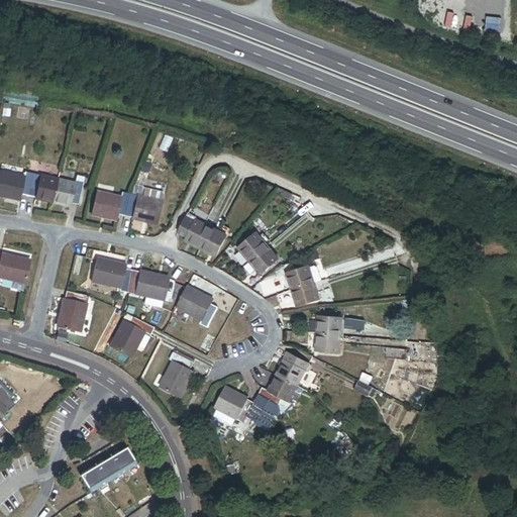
[(0,173),(0,196),(5,197),(5,196),(19,199),(20,195),(24,178),(0,173)]
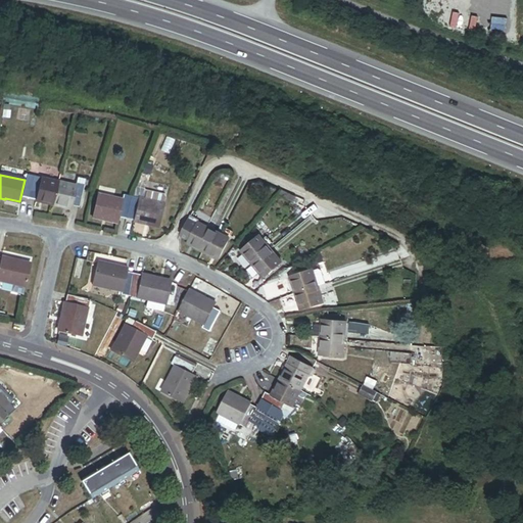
[(34,176),(26,175),(25,180),(20,197),(29,198),(34,176)]
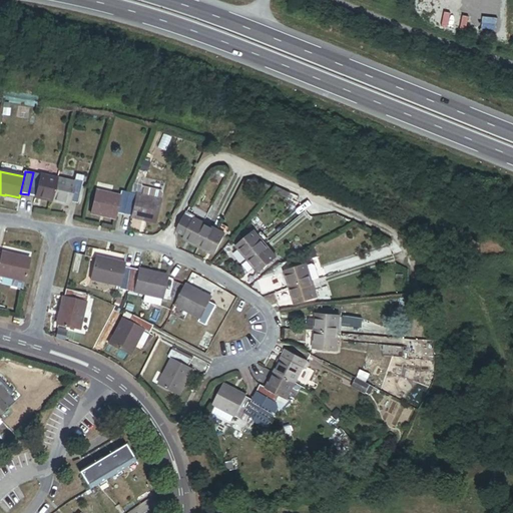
[(40,174),(33,172),(28,194),(35,196),(40,174)]
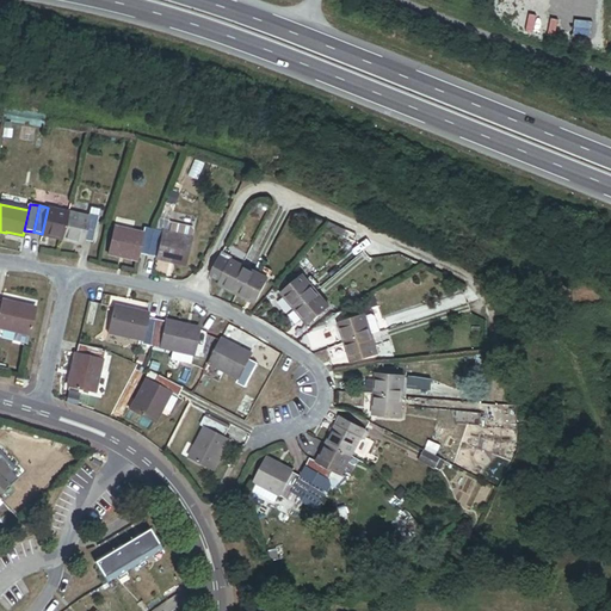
[(62,240),(68,211),(48,208),(42,234),(42,235),(62,240)]
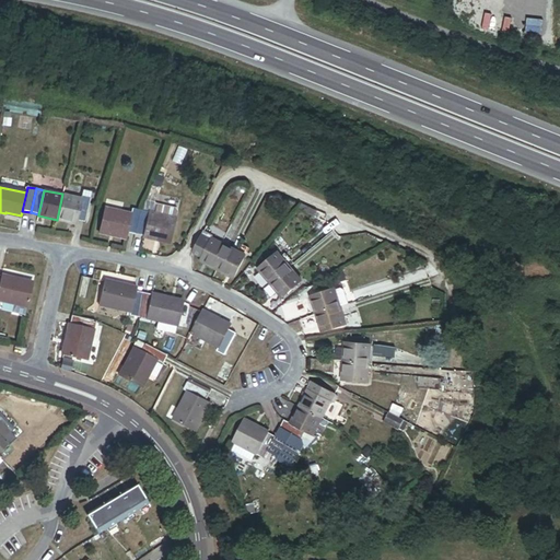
[(81,198),(62,194),(57,220),(76,224),(77,220),(81,198)]
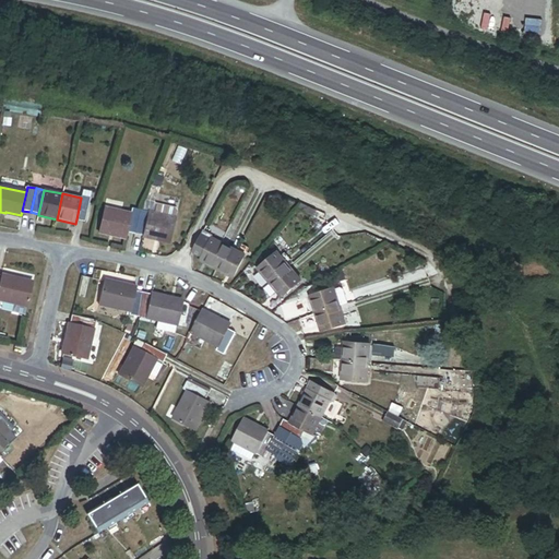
[(84,221),(90,197),(82,195),(81,198),(76,219),(84,221)]
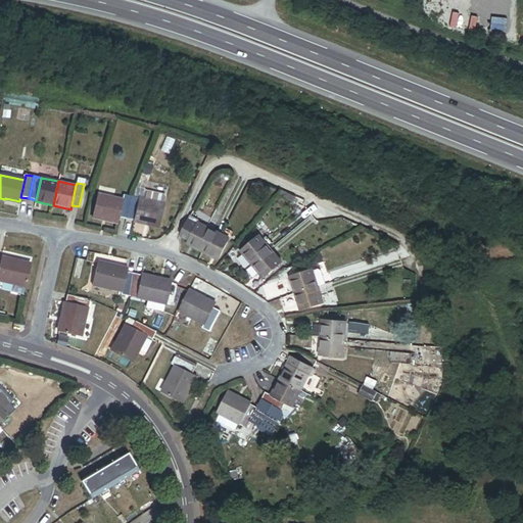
[(135,186),(133,196),(139,197),(142,198),(144,188),(135,186)]
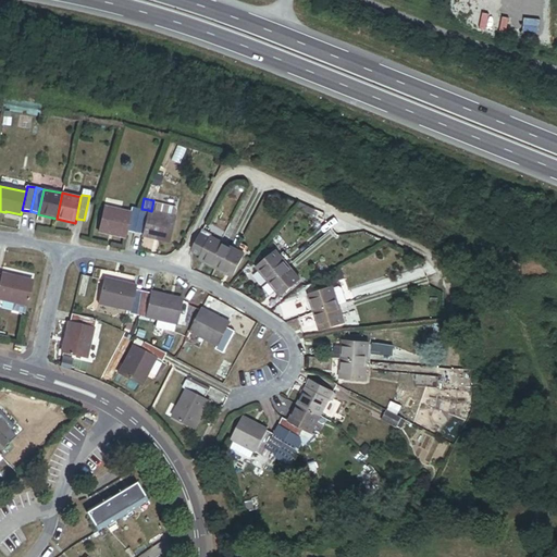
[(132,212),(106,207),(99,232),(111,235),(111,233),(126,236),(127,231),(132,212)]
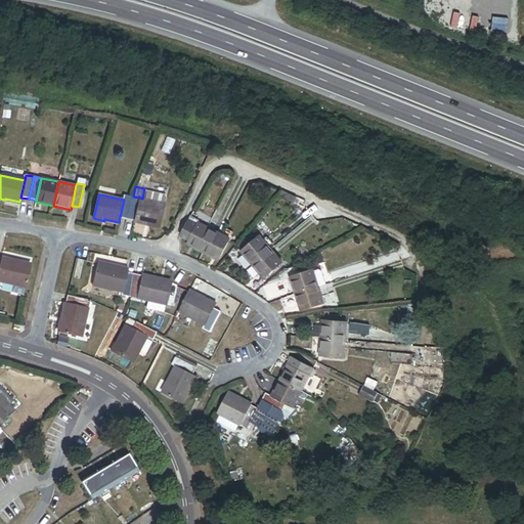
[(127,219),(132,195),(125,194),(124,200),(120,217),(127,219)]
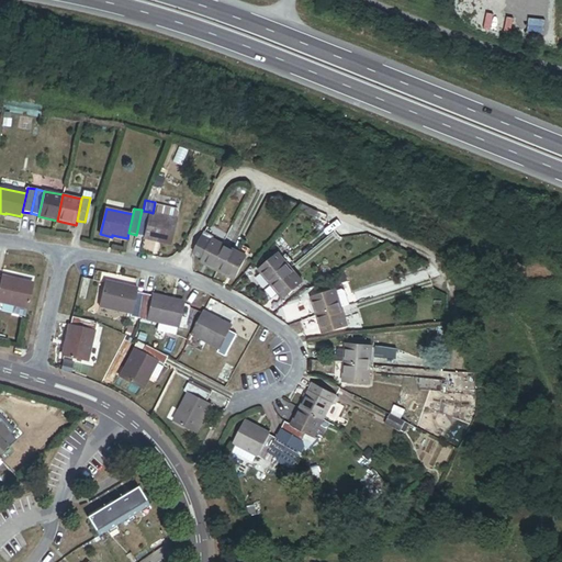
[(149,212),(143,211),(142,210),(136,235),(144,237),(149,212)]
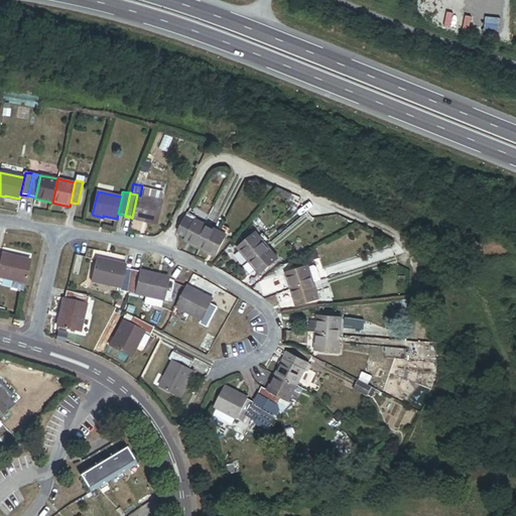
[(140,196),(137,195),(132,218),(146,221),(145,222),(156,224),(161,201),(140,196)]
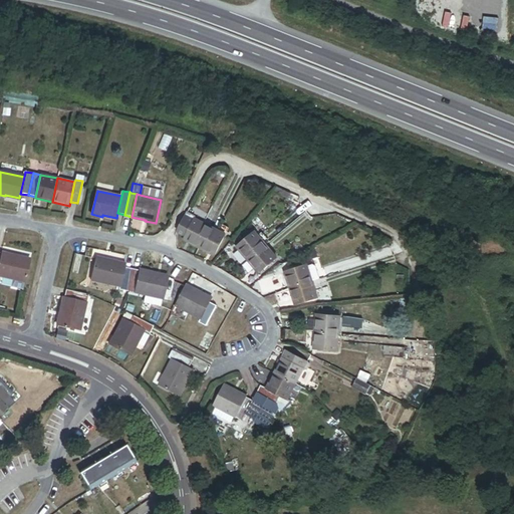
[(186,216),(178,232),(186,237),(194,220),(186,216)]
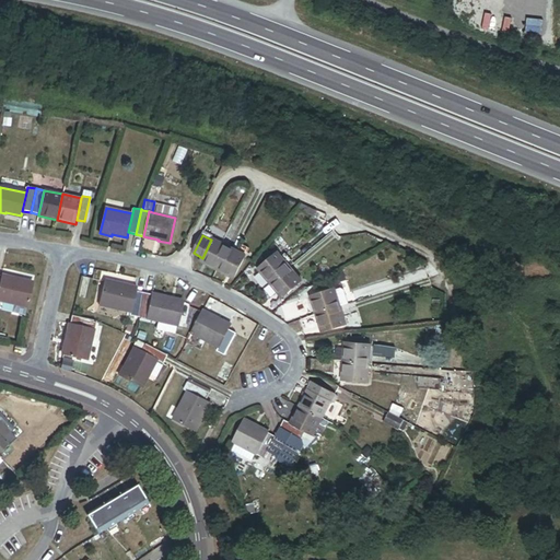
[(211,240),(202,258),(200,263),(218,270),(229,247),(211,240)]
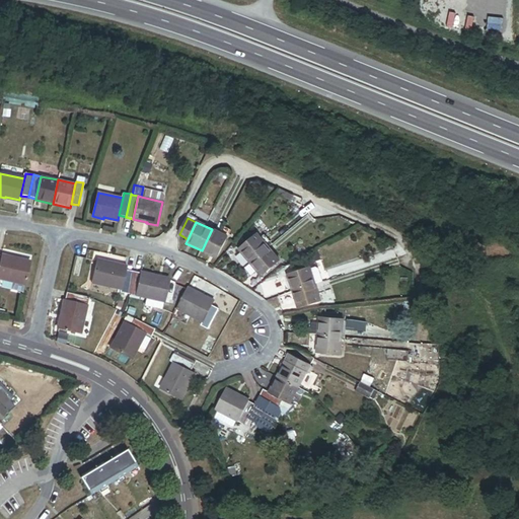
[(227,237),(212,229),(202,250),(217,257),(227,237)]
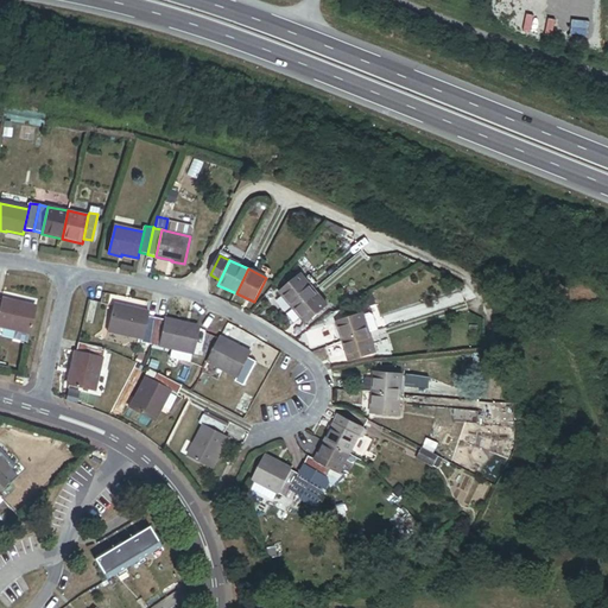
[(295,308),(315,290),(302,274),(282,292),(295,308)]
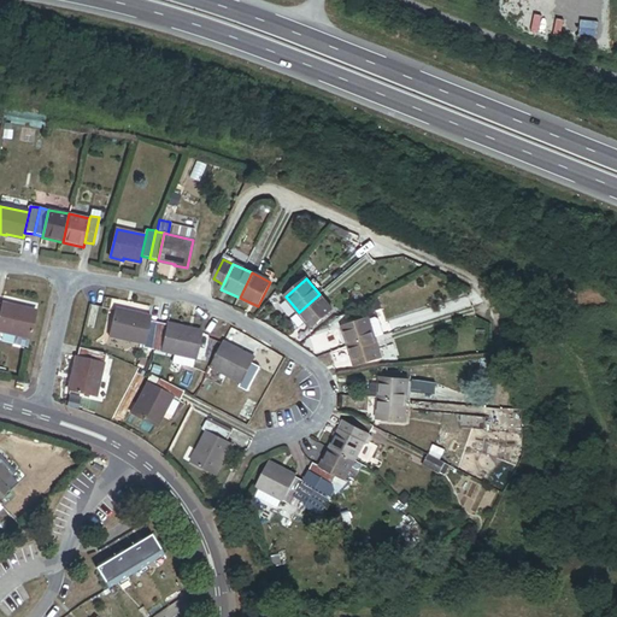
[(334,311),(319,294),(299,312),(313,329),(334,311)]
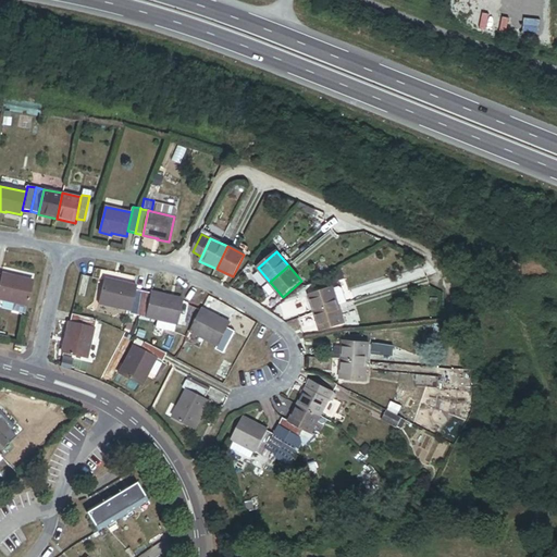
[(1,274),(0,279),(0,299),(26,306),(32,282),(20,280),(20,279),(1,274)]
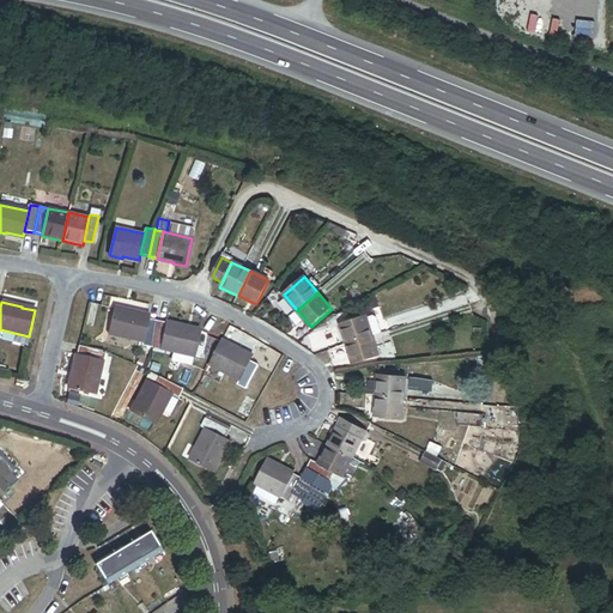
[(147,319),(149,315),(128,309),(128,311),(115,308),(108,334),(141,343),(147,319)]
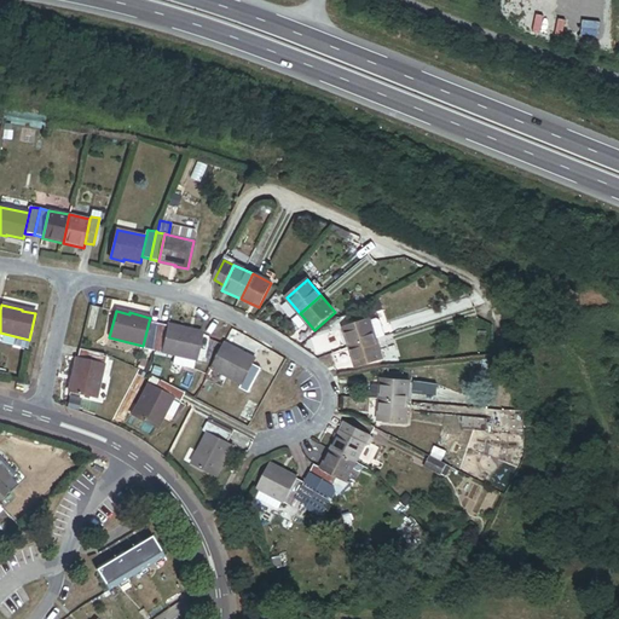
[(350,347),(376,339),(370,318),(342,328),(350,347)]
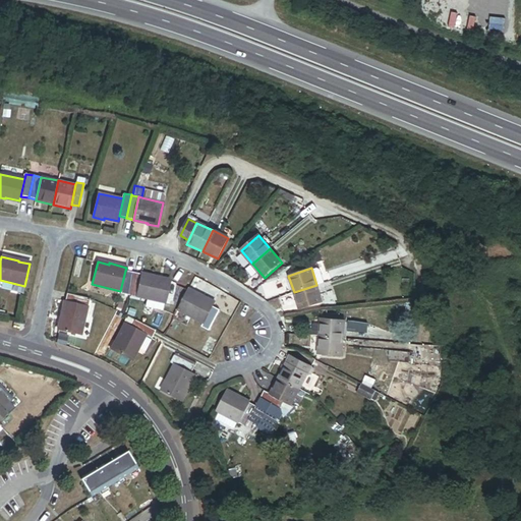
[(132,273),(125,271),(120,291),(120,293),(127,295),(132,273)]
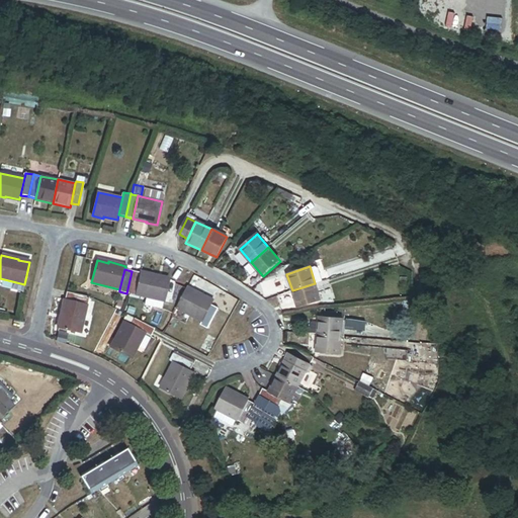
[(140,273),(132,271),(126,293),(134,295),(140,273)]
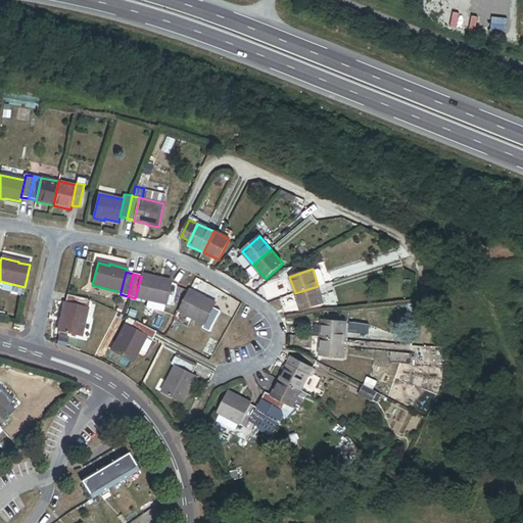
[(141,274),(141,276),(135,298),(146,300),(162,305),(163,305),(170,282),(159,280),(160,279),(141,274)]
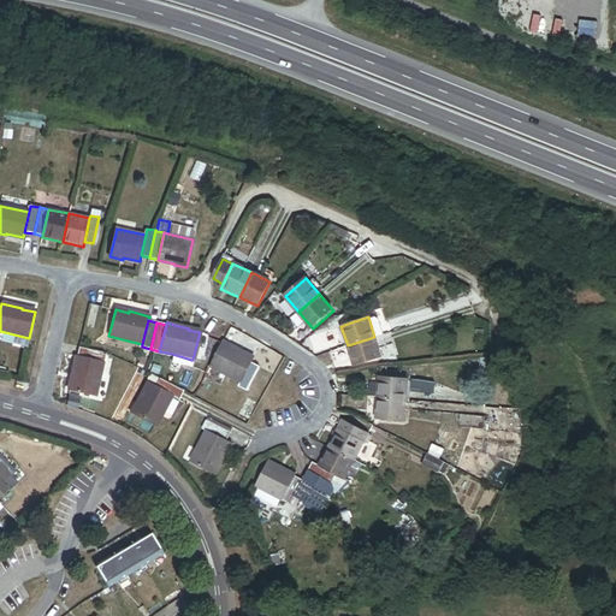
[(381,356),(374,337),(348,345),(354,366),(368,361),(378,359),(381,356)]
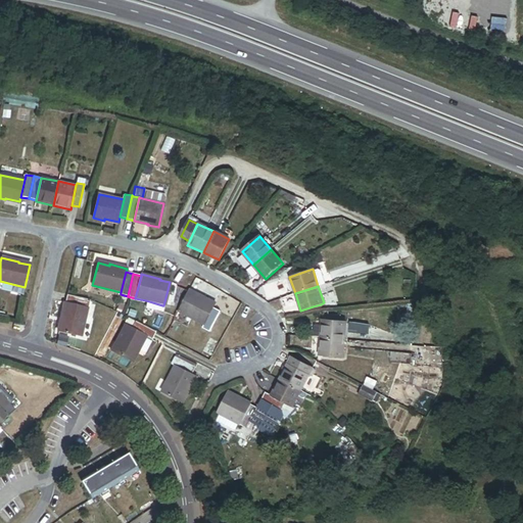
[(201,296),(189,291),(180,312),(205,324),(214,306),(216,301),(201,295),(201,296)]
